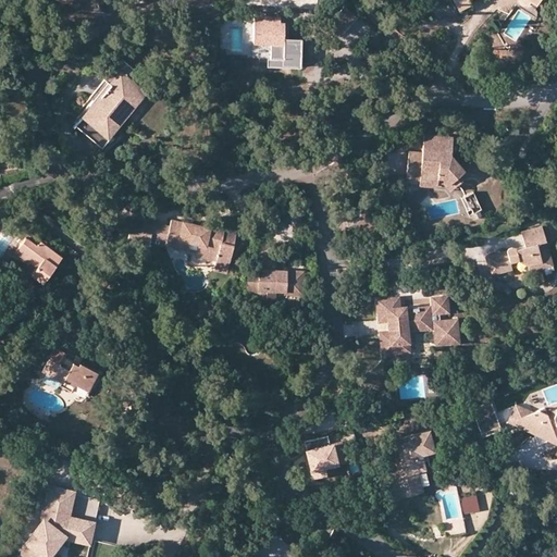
[(453,0),(458,9),(470,3),(468,0),(527,0),(532,4),(534,0),(453,0)]
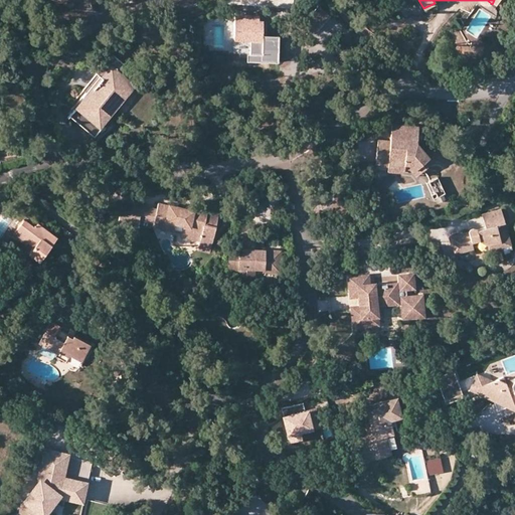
[(318,4),(306,20),(317,30),(330,14),(318,4)]
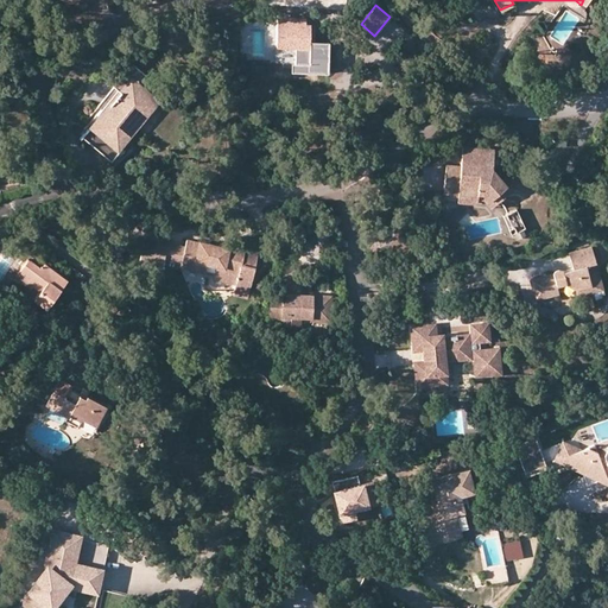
[(277,17),(277,46),(296,49),(309,50),(309,40),(310,26),(305,26),(305,23),(305,19),(298,19),(298,18),(289,17),(289,14),(277,14),(277,17)]
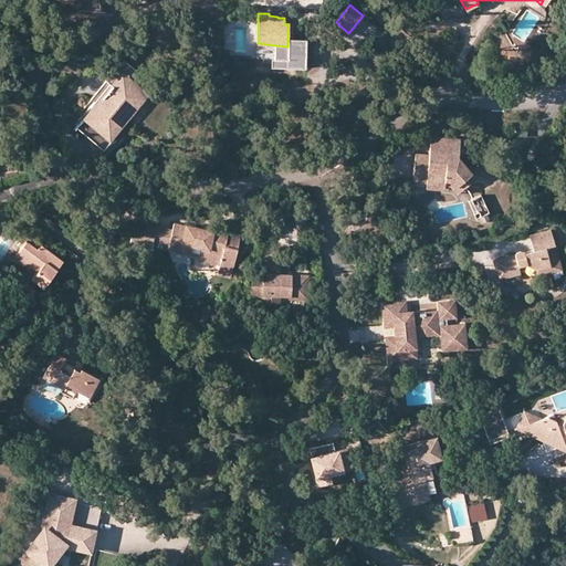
[(287,46),(275,45),(274,58),(271,58),(271,66),(304,66),(305,39),(287,38),(287,46)]
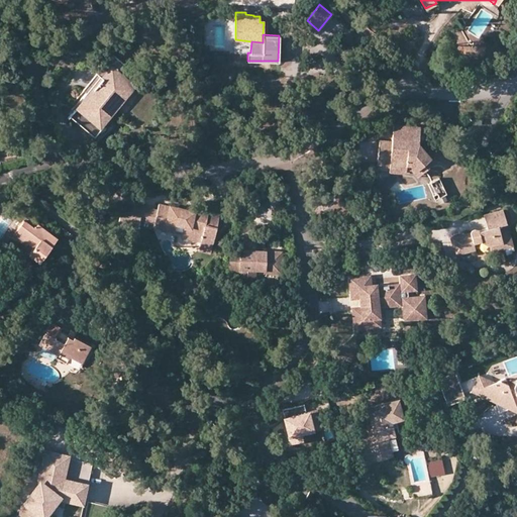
[(70,116),(94,134),(109,115),(100,108),(106,99),(115,88),(124,95),(133,84),(128,80),(135,72),(116,57),(109,65),(100,77),(89,92),(86,90),(75,105),(77,106),(70,116)]
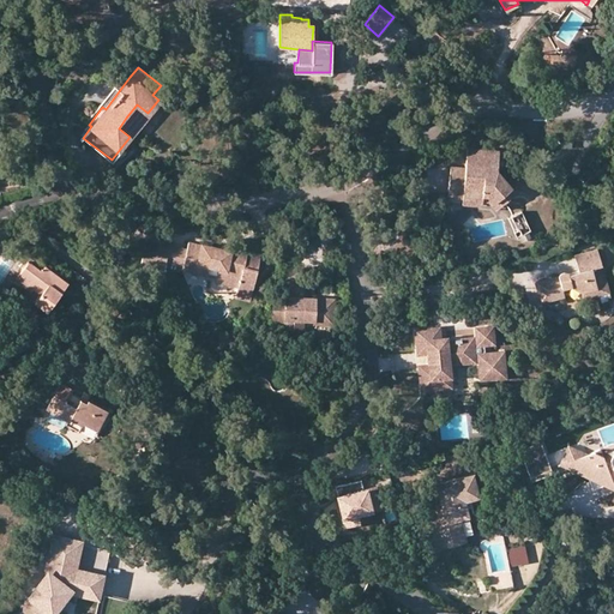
[(119,91),(130,77),(121,70),(110,84),(119,91)]
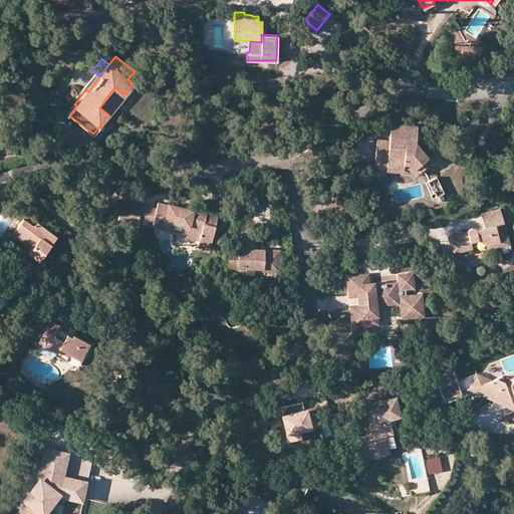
[(108,114),(93,134),(96,136),(105,123),(107,121),(111,118),(116,114),(120,111),(124,107),(127,102),(131,97),(134,91),(138,83),(140,80),(142,76),(135,71),(127,79),(133,83),(123,94),(114,87),(105,98),(114,106),(108,114)]
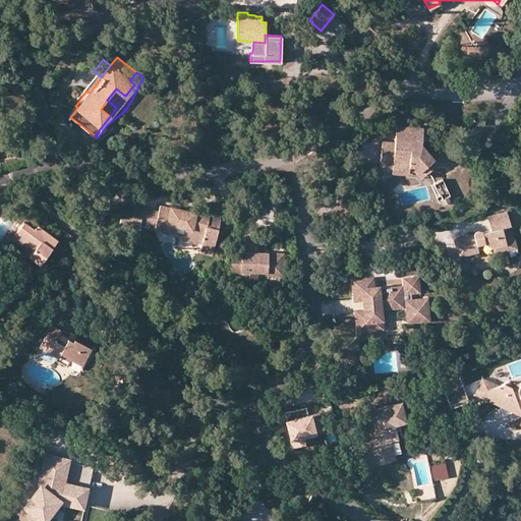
[(379,139),(378,160),(390,161),(390,166),(390,167),(407,168),(407,157),(411,157),(414,161),(411,163),(419,173),(433,162),(417,142),(418,123),(391,123),(391,140),(379,139)]
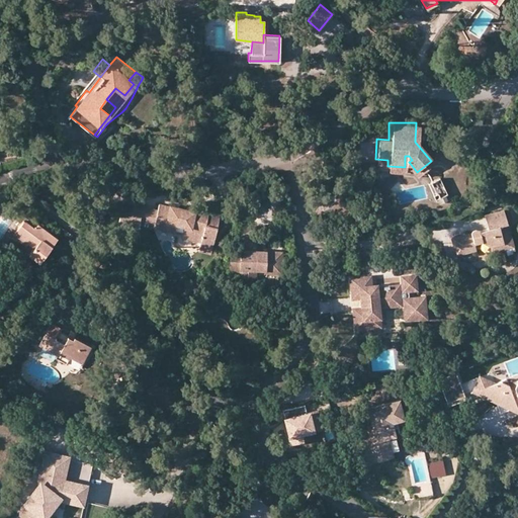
[(415,174),(417,172),(409,162),(409,167),(415,174)]
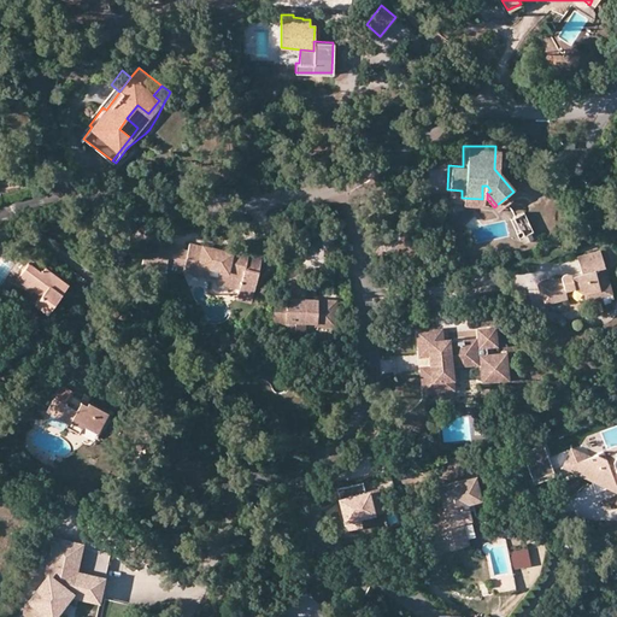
[(518,238),(532,230),(523,211),(509,218),(518,238)]
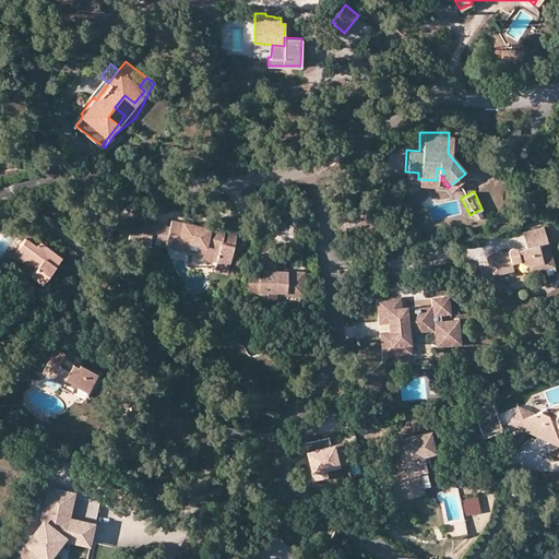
[(227,229),(207,225),(206,228),(199,226),(200,223),(187,221),(187,222),(175,218),(174,226),(170,238),(182,240),(183,238),(203,242),(201,251),(201,254),(221,259),(219,263),(233,265),(240,229),(227,227),(227,229)]
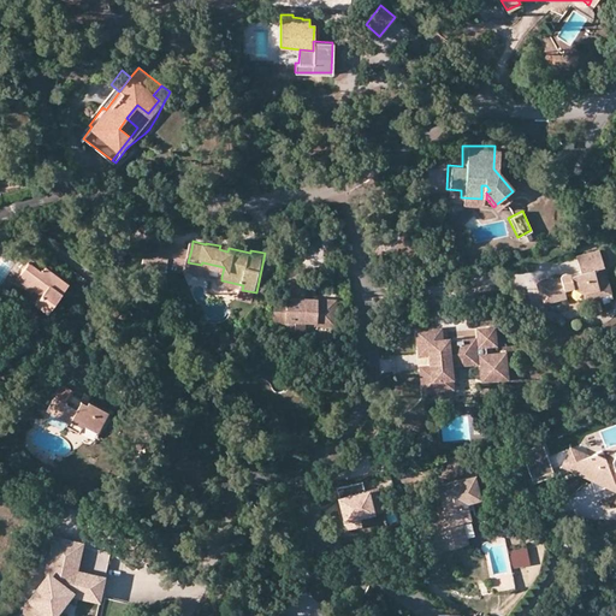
[(170,261),(173,244),(160,242),(157,259),(170,261)]
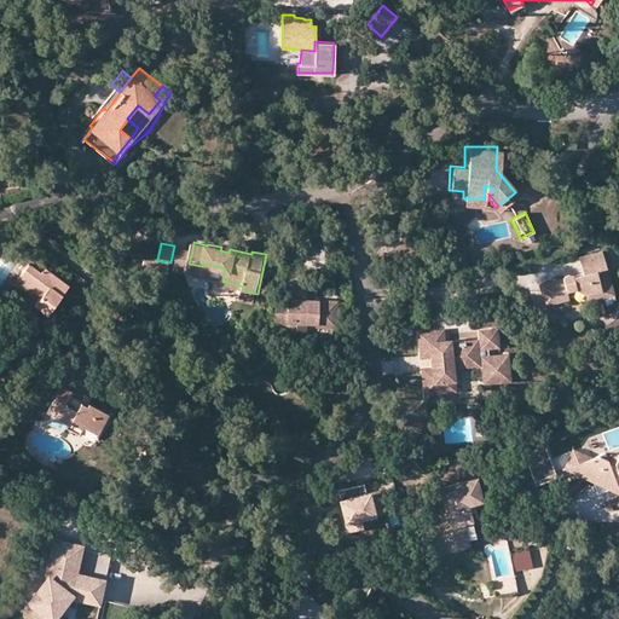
[(189,266),(189,264),(192,250),(174,246),(171,262),(189,266)]
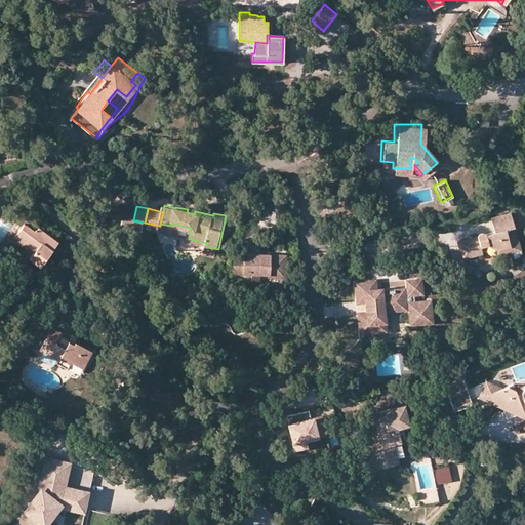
[(513,247),(520,246),(518,239),(512,236),(509,229),(513,225),(510,212),(490,218),(494,232),(486,234),(486,236),(479,238),(477,236),(458,241),(462,257),(483,252),(481,245),(487,244),(498,248),(510,245),(513,247)]
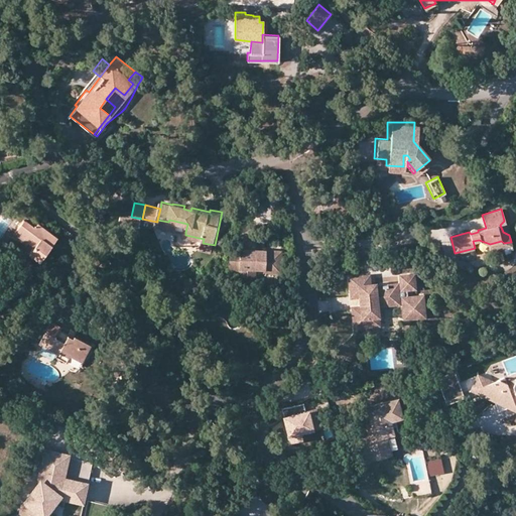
[(14,231),(28,242),(32,245),(27,252),(39,260),(57,237),(37,222),(34,227),(22,219),(14,231)]
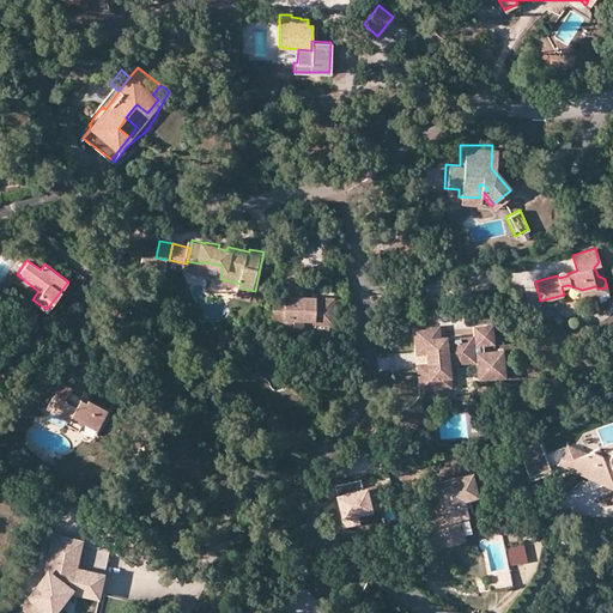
[(187,261),(187,263),(186,267),(220,275),(223,266),(201,261),(200,263),(187,261)]
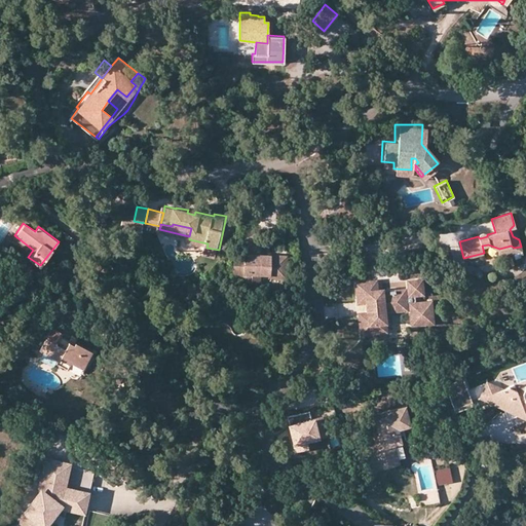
[(519,239),(514,225),(510,229),(513,236),(519,239)]
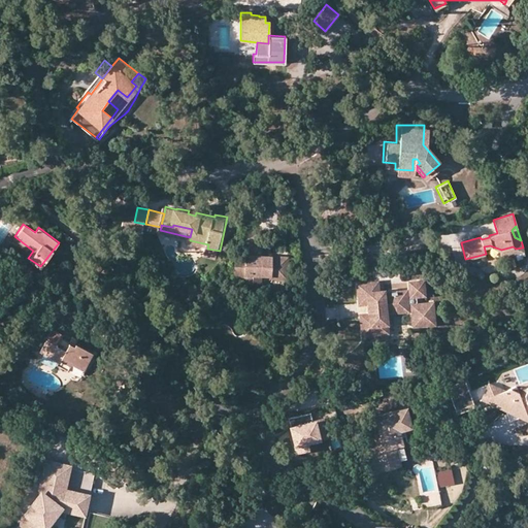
[(271,279),(289,278),(287,258),(267,259),(267,262),(261,263),(261,259),(259,259),(259,250),(266,240),(256,231),(244,244),(245,259),(234,260),(236,281),(246,279),(248,285),(263,284),(262,278),(271,277),(271,279)]
